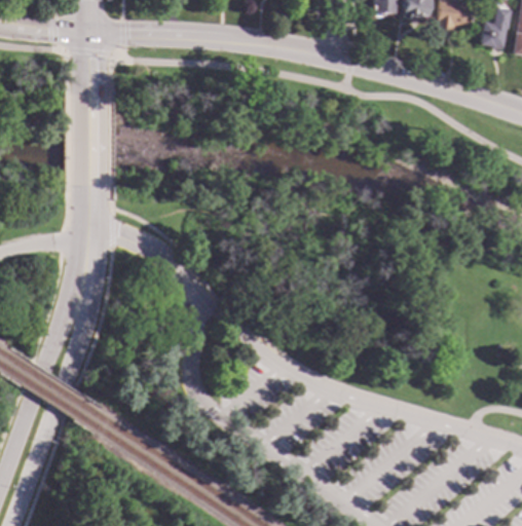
[(397,0),(396,13),(386,13),(386,15),(373,14),(374,0),(397,0)]
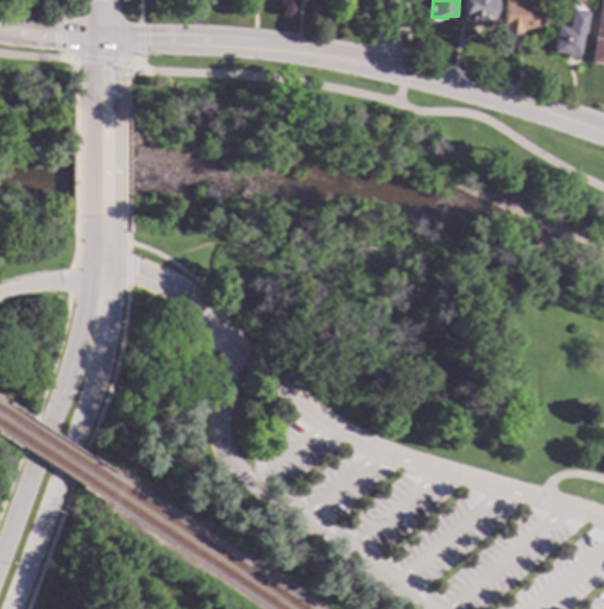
[(498,0),(496,20),(489,19),(488,26),(467,23),(471,0),(498,0)]
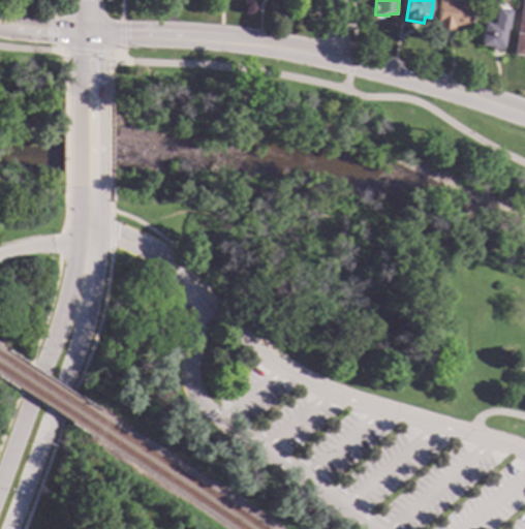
[(442,0),(476,5),(473,28),(458,26),(457,32),(439,30),(442,0)]
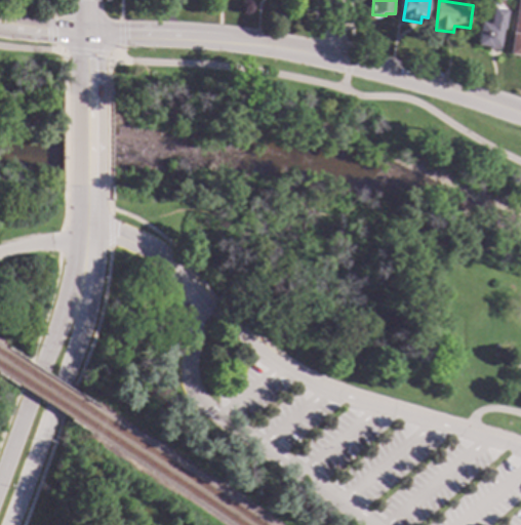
[(511,10),(507,29),(506,29),(502,50),(491,48),(491,47),(480,45),(484,23),(492,24),(495,7),(511,10)]
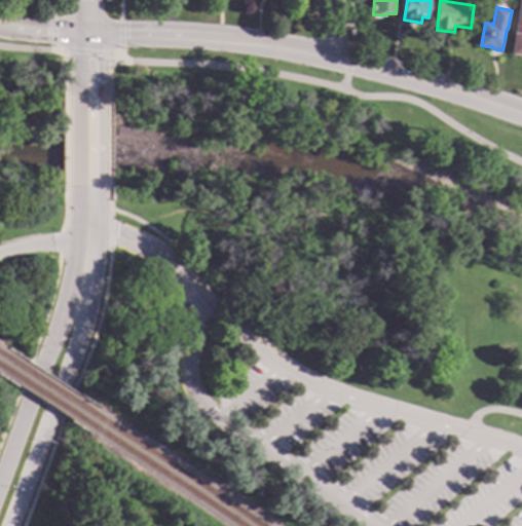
All buildings are outlined.
